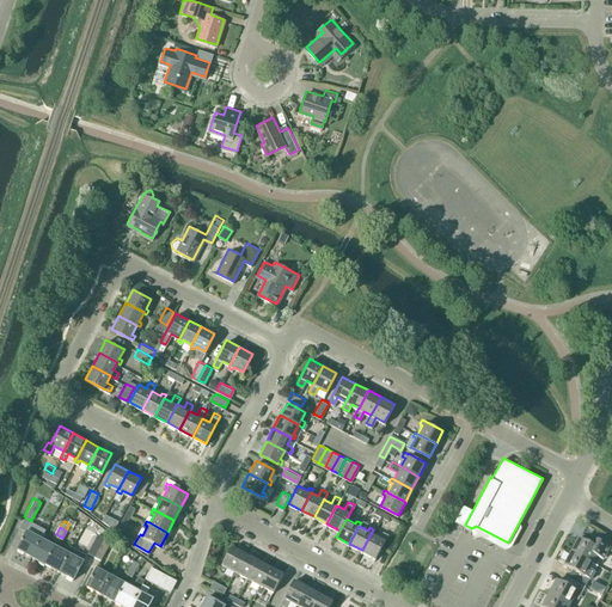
[(571,550),(592,560),(595,553),(604,557),(610,544),(607,543),(611,535),(597,528),(593,535),(589,543),(579,537),(571,550)]
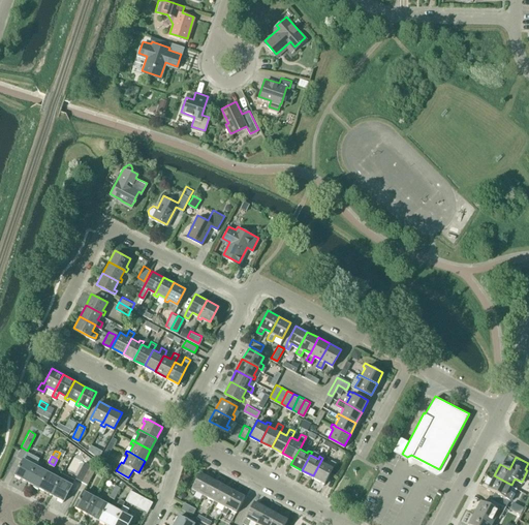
[(35,464),(36,461),(31,458),(29,461),(23,458),(14,473),(27,480),(35,464)]
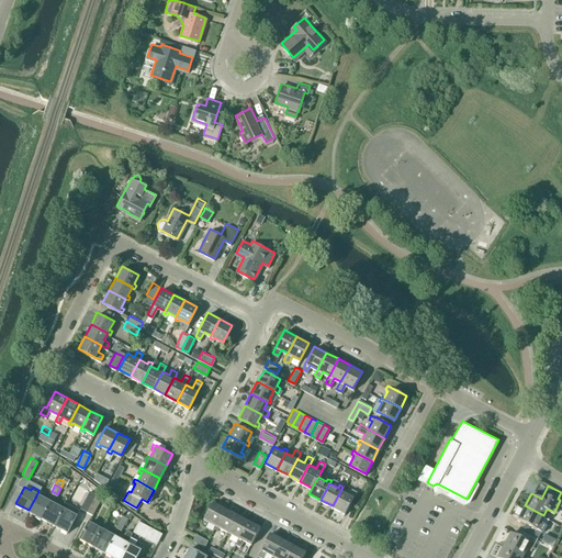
[(341,489),(333,505),(345,512),(353,495),(357,490),(351,487),(348,493),(341,489)]
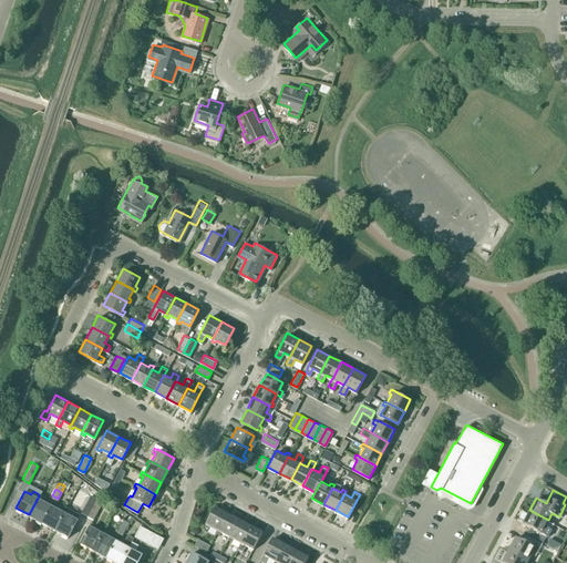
[(86,514),(96,497),(90,493),(81,511),(86,514)]
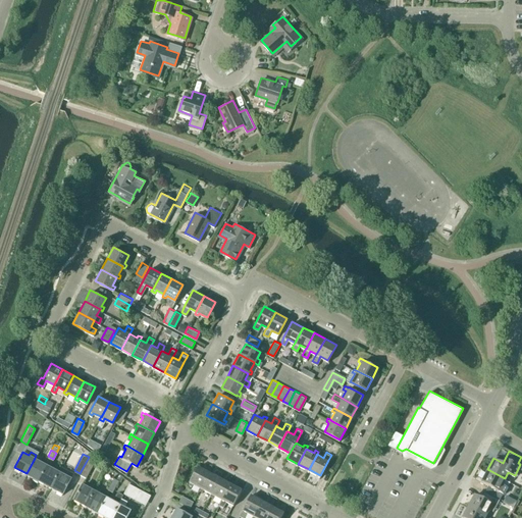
[(89,457),(80,473),(86,476),(95,460),(89,457)]
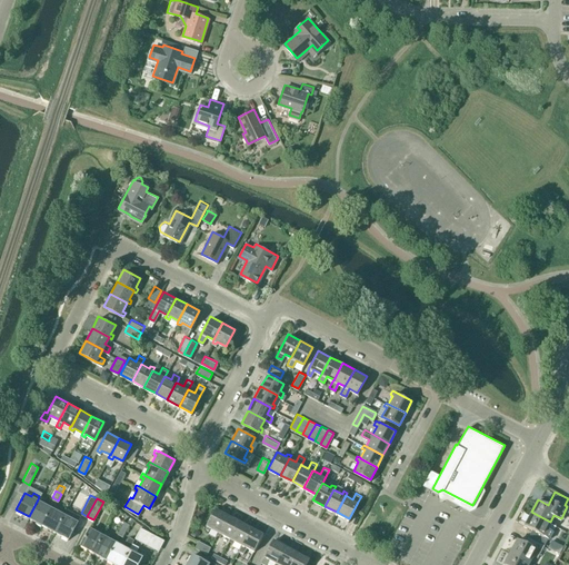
[(51,506),(38,499),(29,516),(42,523),(51,506)]
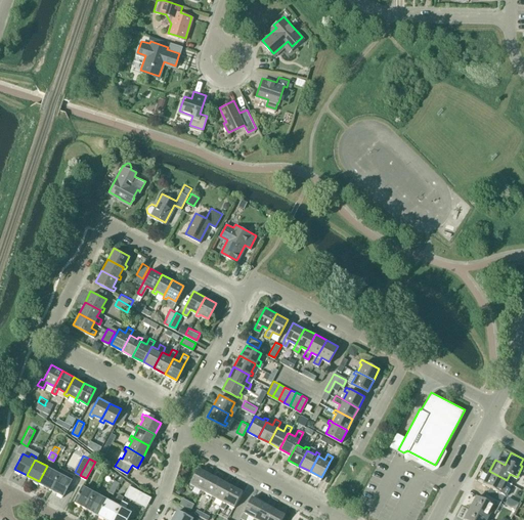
[(331,464),(330,467),(334,469),(338,462),(334,460),(331,464)]
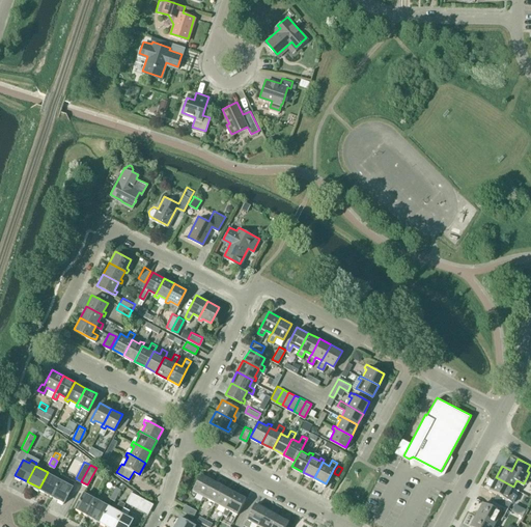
[(51,494),(59,479),(48,472),(39,488),(51,494)]
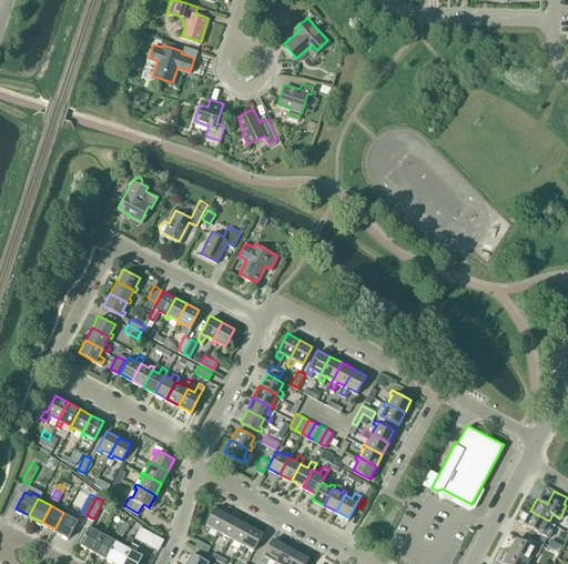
[(63,513),(54,529),(68,536),(80,513),(67,506),(63,513)]
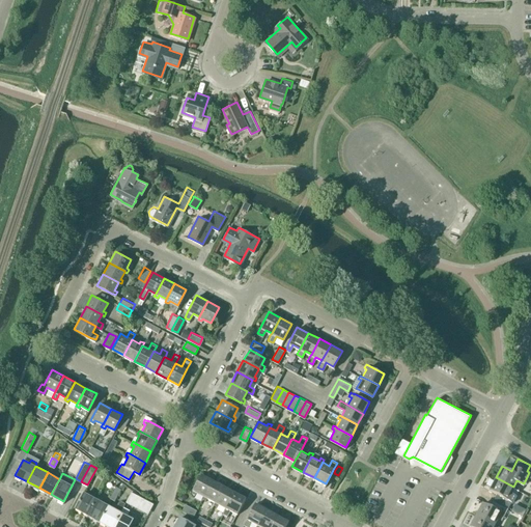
[(203,495),(213,479),(200,473),(192,489),(193,489),(191,492),(195,493),(196,491),(203,495)]
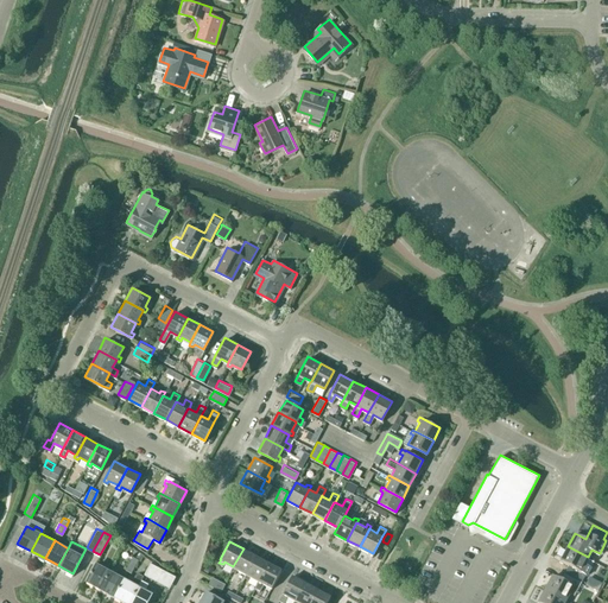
[(584,564),(588,557),(568,546),(561,559),(571,565),(568,571),(582,578),(589,566),(584,564)]
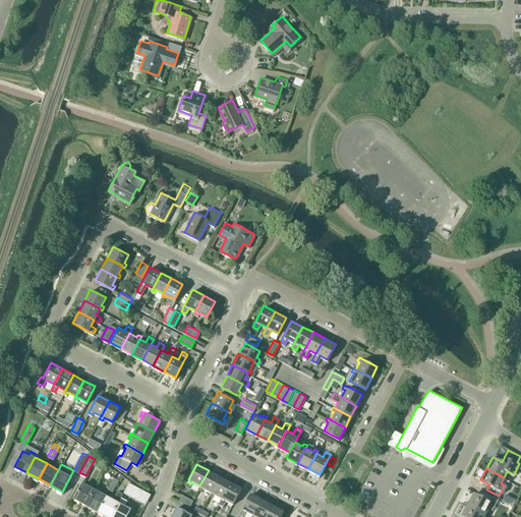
[(211,492),(219,476),(209,470),(199,485),(198,487),(201,490),(203,487),(211,492)]
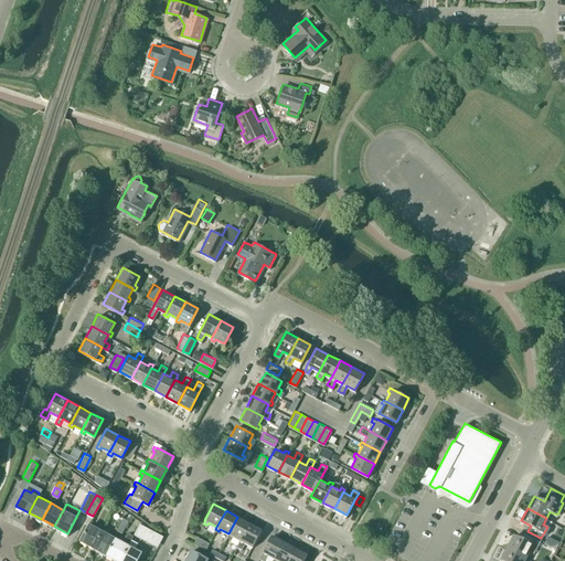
[(119,521),(125,525),(128,519),(123,516),(119,521)]
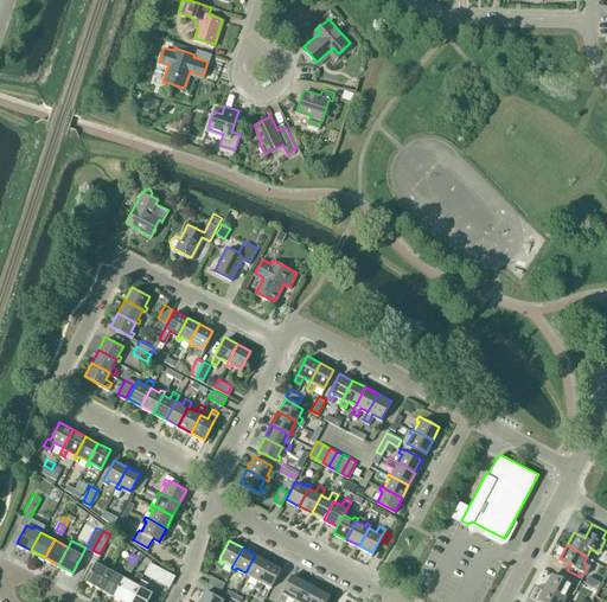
[(259,578),(268,561),(255,555),(246,572),(244,575),(248,577),(249,574),(257,578),(259,578)]
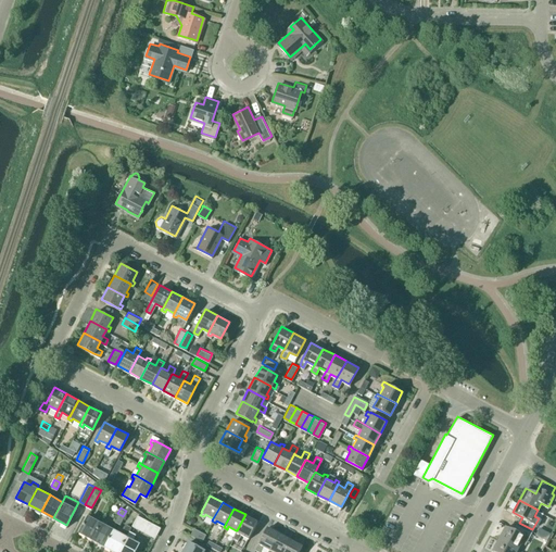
[(119,523),(123,516),(117,513),(114,519),(119,523)]
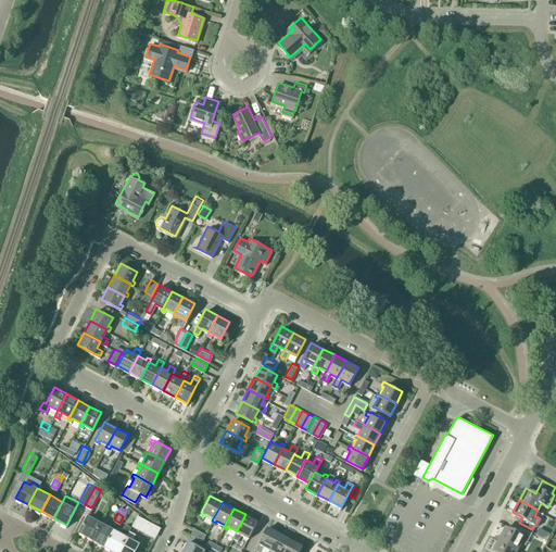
[(144,528),(149,521),(137,514),(133,522),(144,528)]
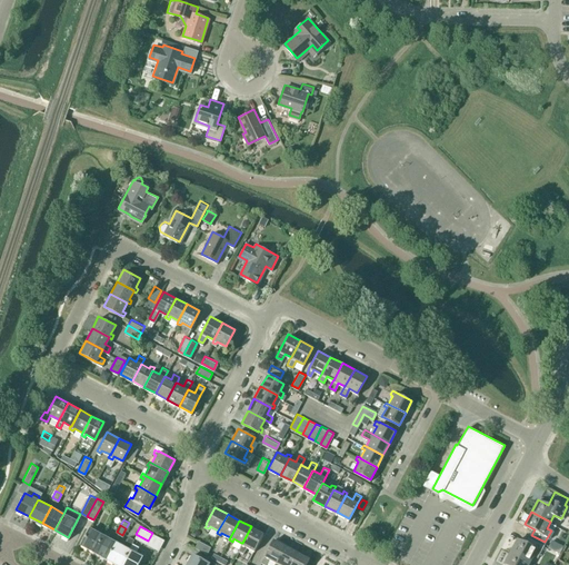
[(242,543),(241,543),(238,548),(243,552),(247,545),(255,549),(263,533),(251,526),(242,543)]
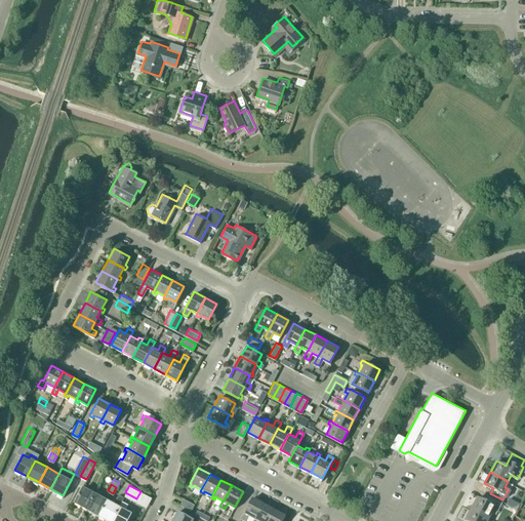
[(86,508),(94,492),(82,486),(74,502),(86,508)]
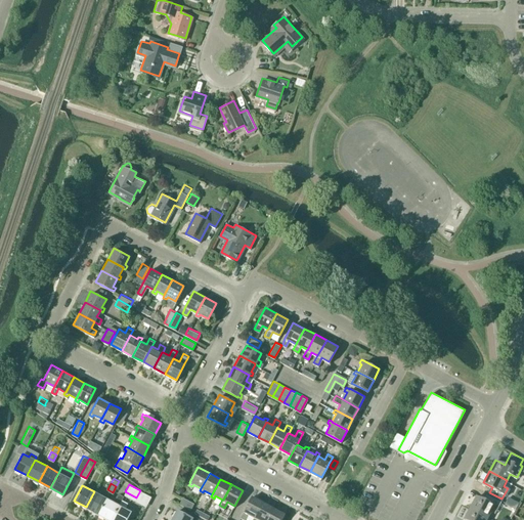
[(98,514),(106,499),(94,491),(86,507),(98,514)]
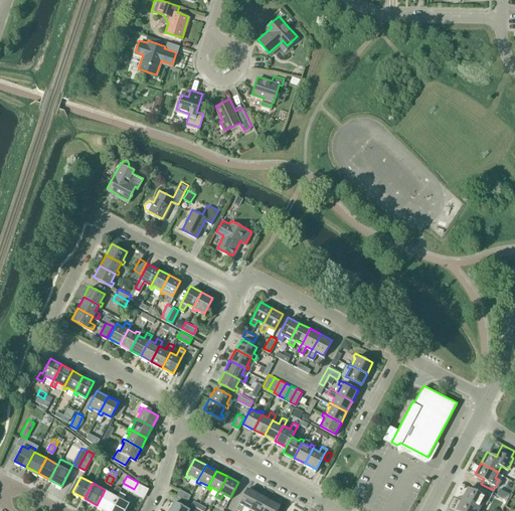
[(109,510),(120,490),(122,486),(118,484),(115,485),(111,493),(105,490),(97,505),(109,510)]
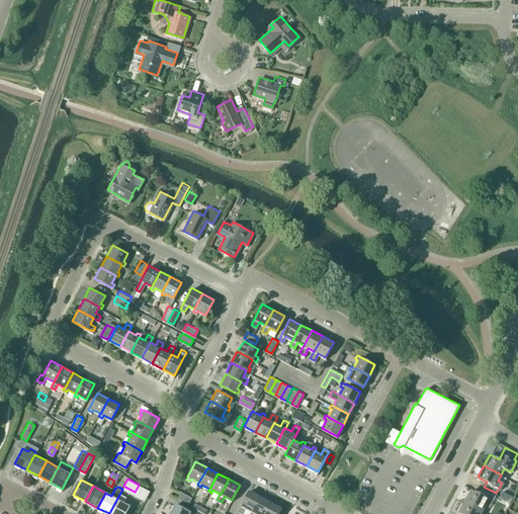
[(464,500),(482,510),(486,504),(490,506),(495,495),(483,489),(480,494),(470,489),(464,500)]
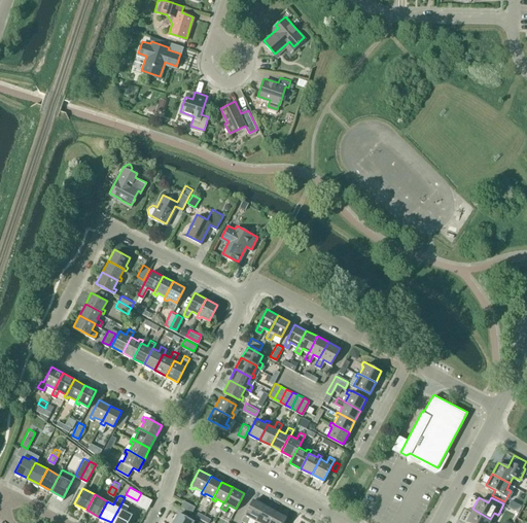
[(191,511),(195,504),(183,498),(180,504),(191,511)]
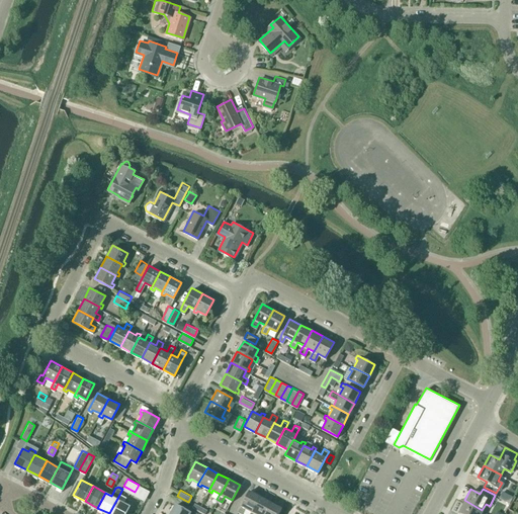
[(251,511),(260,496),(248,490),(240,505),(241,505),(238,510),(242,513),(245,507),(251,511)]
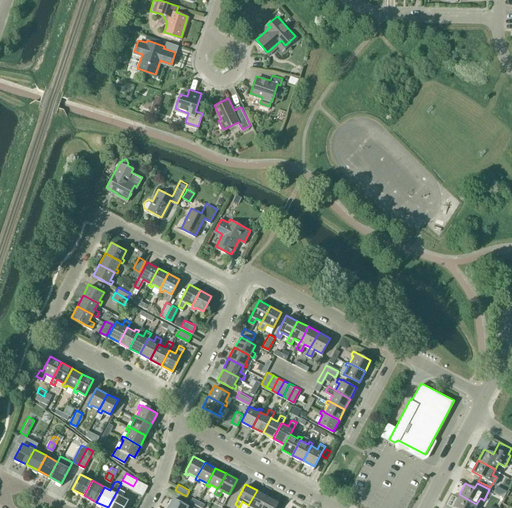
[(119,487),(108,507),(122,507),(128,499),(121,496),(125,490),(119,487)]
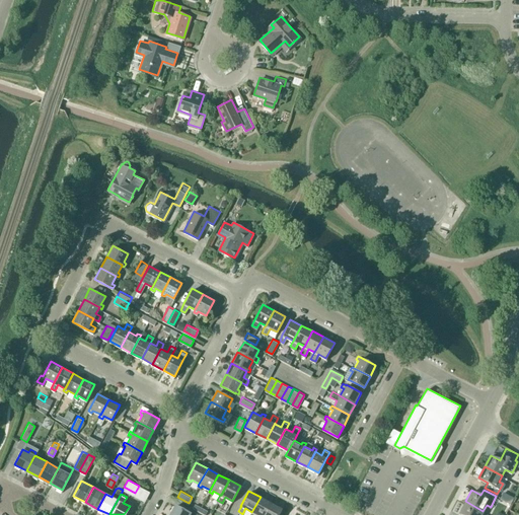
[(264,514),(271,502),(261,497),(251,512),(250,514),(251,514),(253,514),(255,513),(257,514),(264,514)]
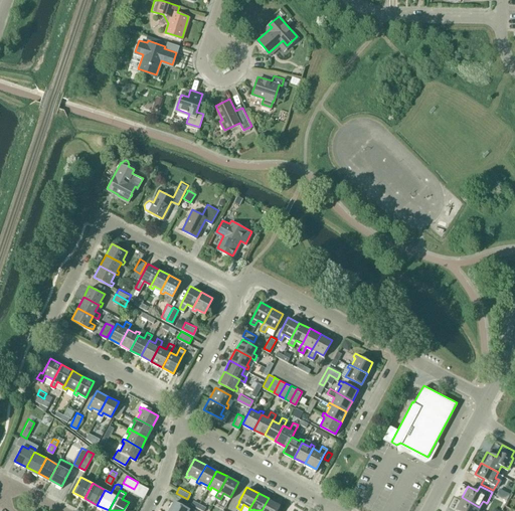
[(476,510),(479,507),(462,497),(456,509),(460,510),(476,510)]
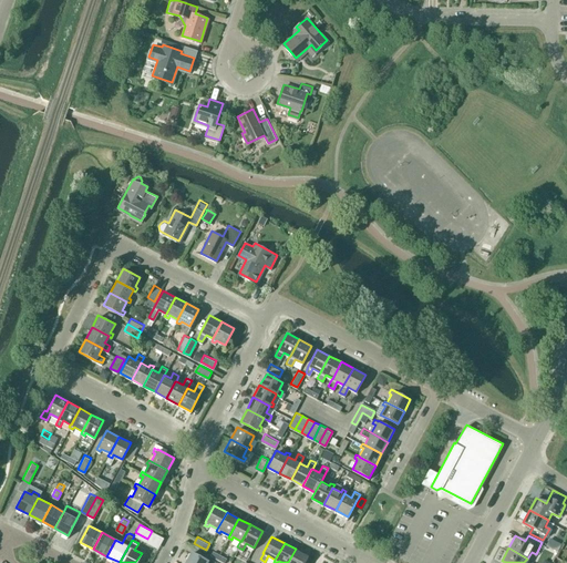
[(288,562),(303,562),(308,555),(296,549),(288,562)]
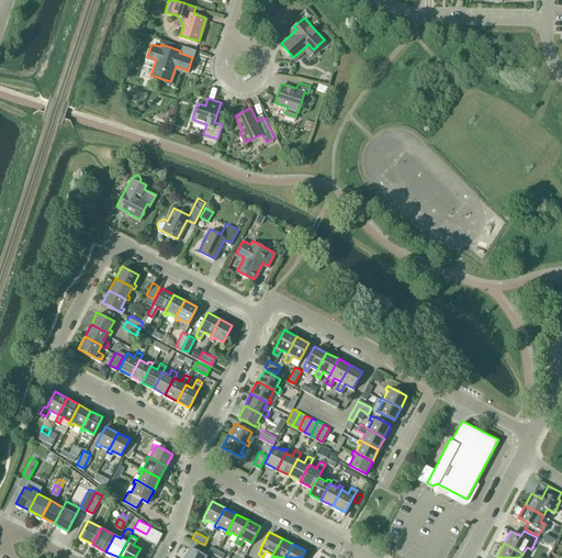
[(204,557),(206,555),(190,546),(183,557),(204,557)]
